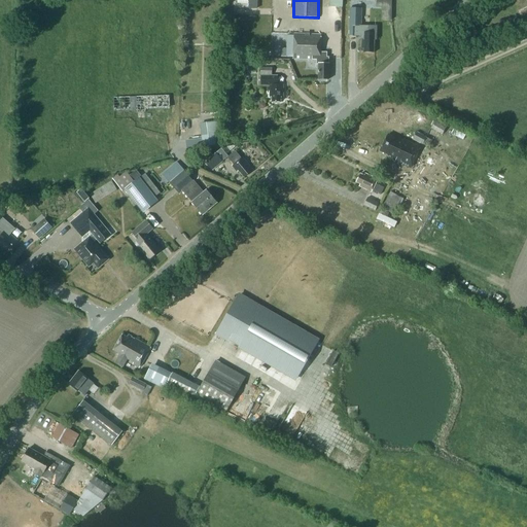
[(349,36),(361,36),(361,48),(364,48),(363,53),(375,53),(375,51),(374,51),(374,40),(377,40),(377,26),(361,26),(361,8),(350,8),(349,36)]
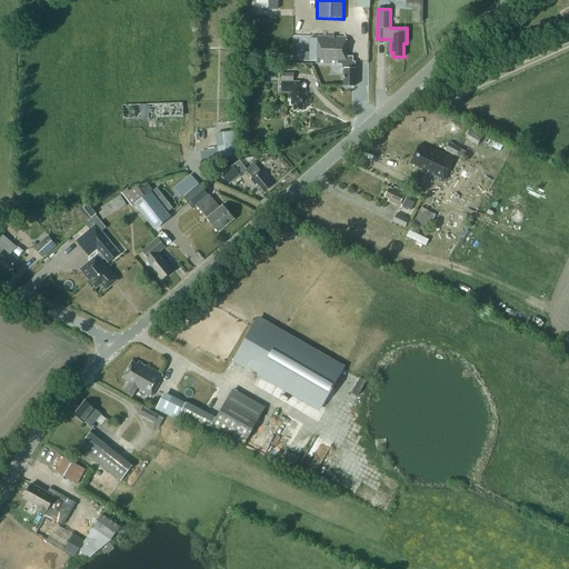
[(317,37),(317,63),(342,65),(341,69),(343,69),(343,86),(356,86),(356,69),(355,69),(356,61),(352,61),(352,57),(346,57),(347,38),(317,37)]
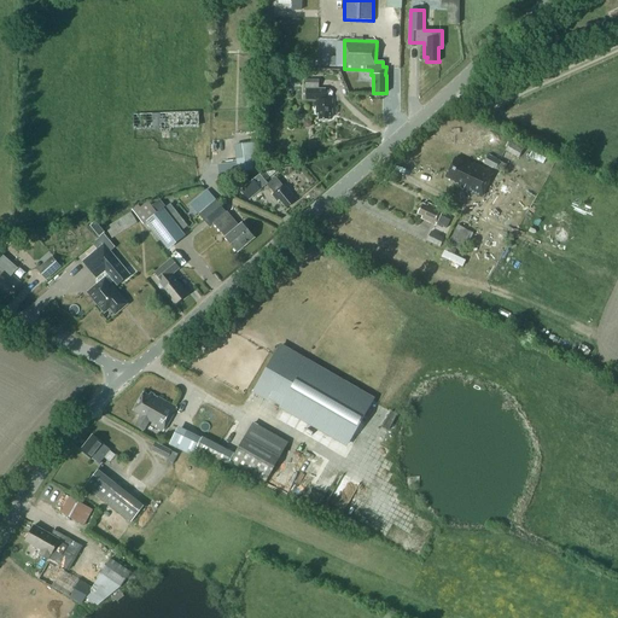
[(316,114),(319,114),(319,120),(330,120),(330,114),(332,114),(332,99),(325,99),(326,88),(307,88),(307,99),(316,99),(316,114)]
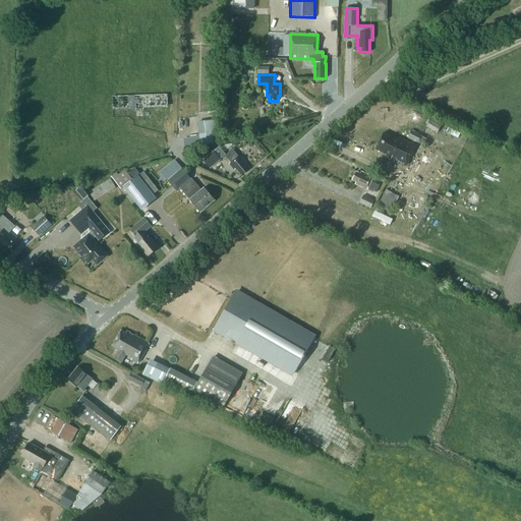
[(442,125),(430,119),(425,127),(437,133),(442,125)]
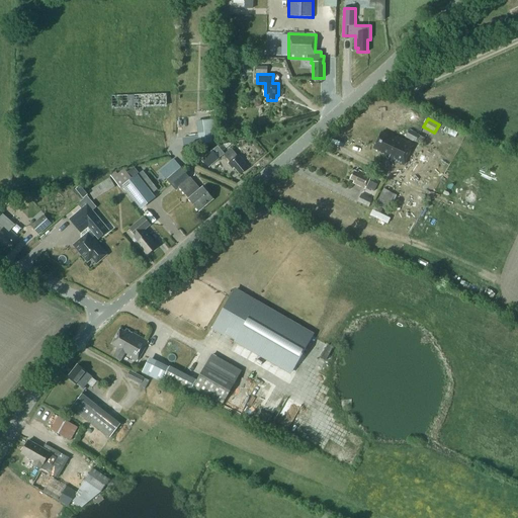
[(198,121),(199,137),(202,137),(203,145),(217,143),(213,119),(198,121)]
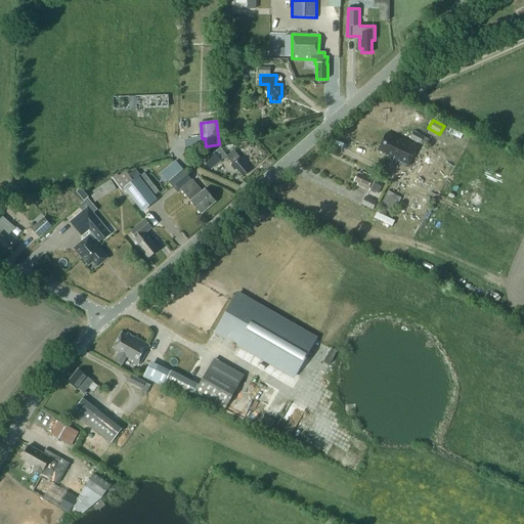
[(424,137),(425,136),(413,131),(409,139),(420,144),(420,143),(426,146),(430,140),(424,137)]
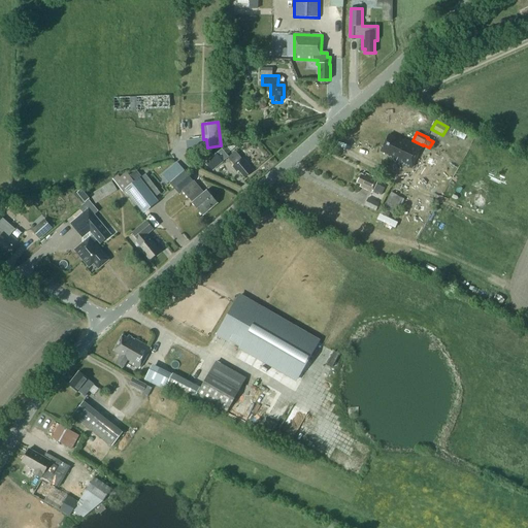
[(395,161),(411,168),(422,147),(404,139),(403,141),(389,135),(381,152),(396,159),(395,161)]
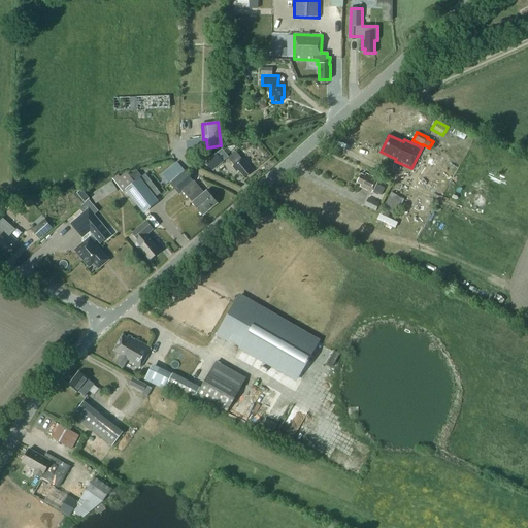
[(233,165),(232,166),(237,172),(239,171),(244,177),(254,170),(242,158),(241,159),(235,152),(228,158),(233,165)]
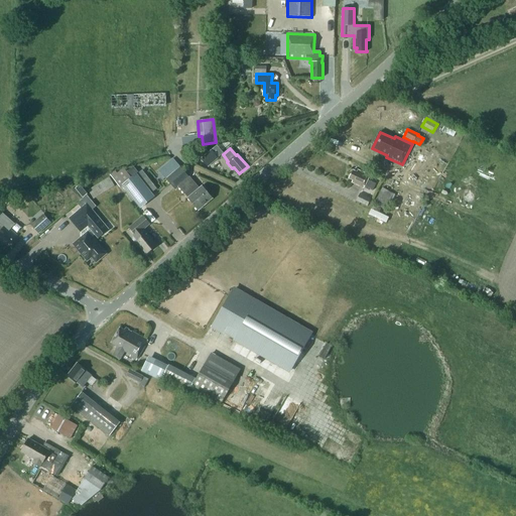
[(201,158),(208,166),(218,157),(212,149),(201,158)]
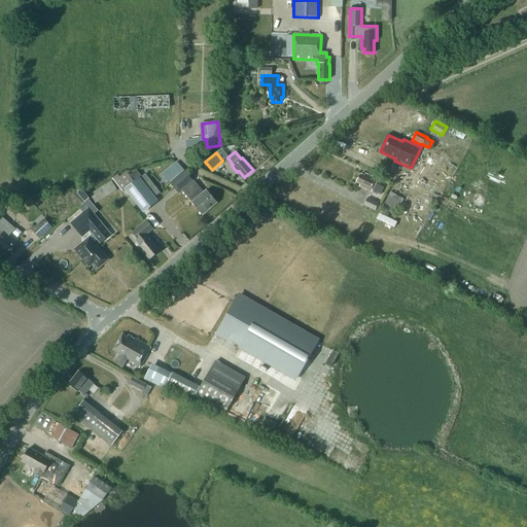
[(183,171),(170,182),(179,194),(182,190),(188,198),(191,202),(203,215),(217,203),(211,196),(213,194),(209,189),(207,190),(206,189),(203,192),(199,189),(200,188),(183,171)]
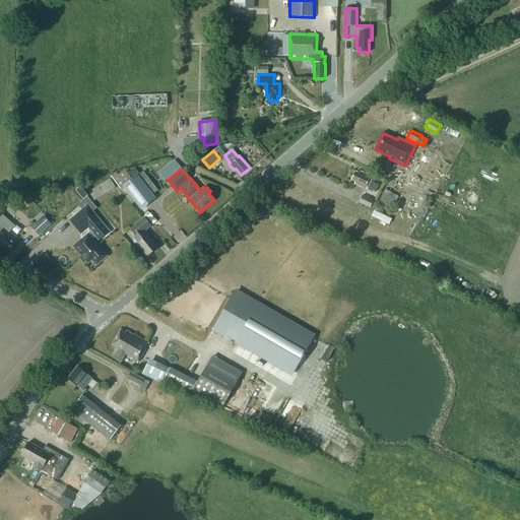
[(143,185),(149,181),(143,172),(132,180),(124,170),(113,179),(121,189),(124,187),(141,209),(154,198),(143,185)]
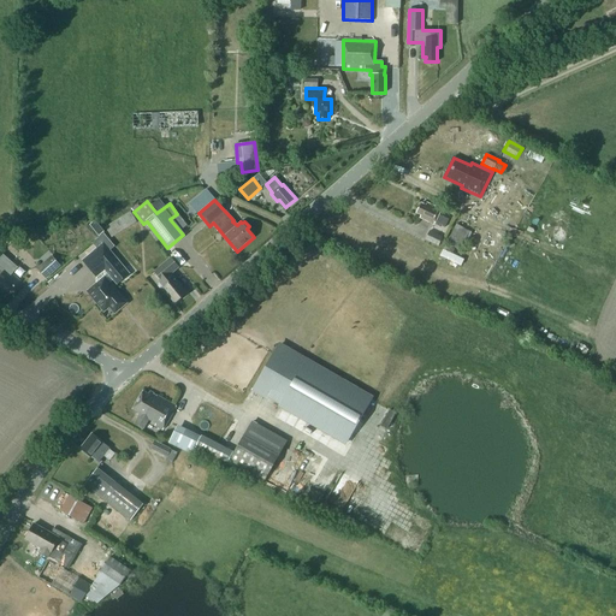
[(421,215),(420,218),(434,224),(436,223),(445,227),(449,219),(439,214),(442,209),(427,203),(426,206),(421,203),(416,213),(421,215)]
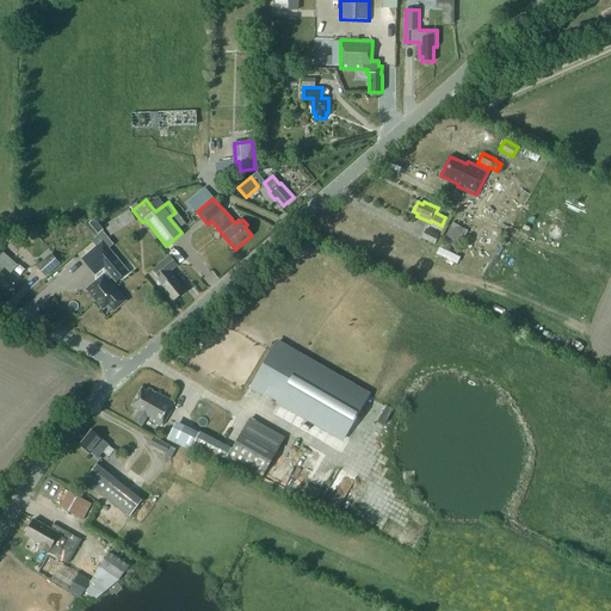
[(111,236),(136,221),(129,210),(104,226),(111,236)]
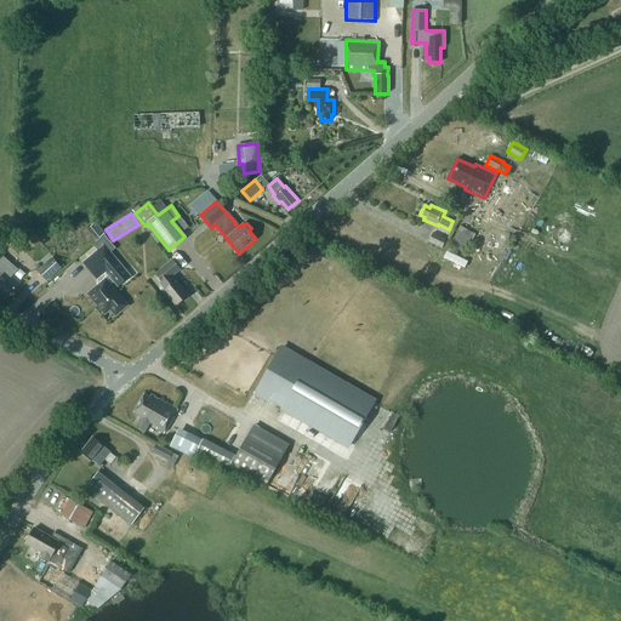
[(476,234),(460,227),(449,245),(466,254),(476,234)]
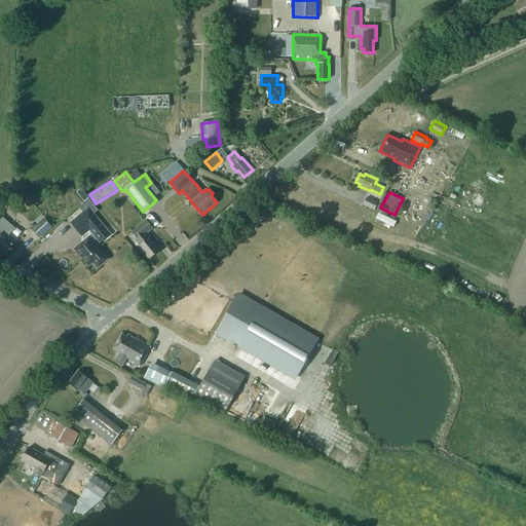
[(375,210),(378,202),(367,197),(364,204),(375,210)]
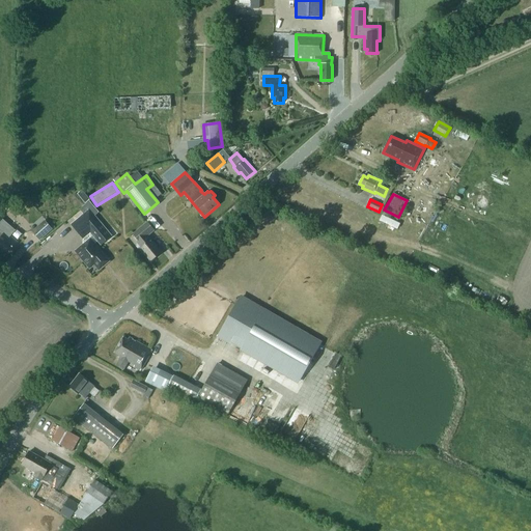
[(83,214),(74,222),(86,235),(90,232),(101,245),(111,235),(94,216),(99,212),(89,201),(79,210),(83,214)]
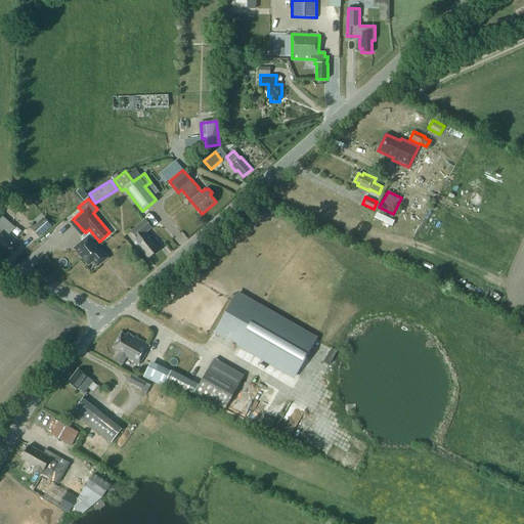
[(379,211),(376,218),(394,226),(397,218),(379,211)]
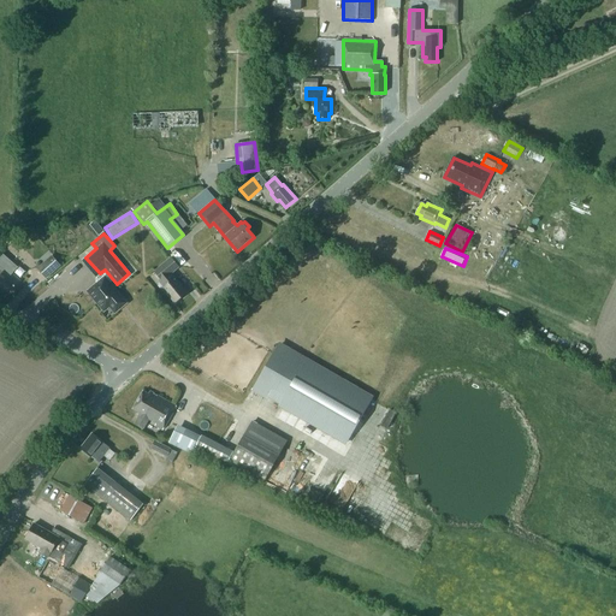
[(0,282),(6,289),(7,288),(11,290),(19,280),(11,273),(13,272),(0,260),(0,259),(4,255),(0,253),(0,282)]
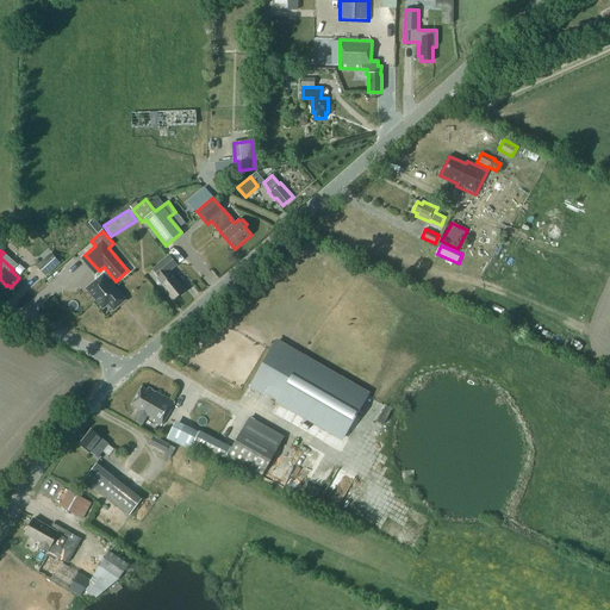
[(60,263),(51,253),(37,266),(47,275),(60,263)]
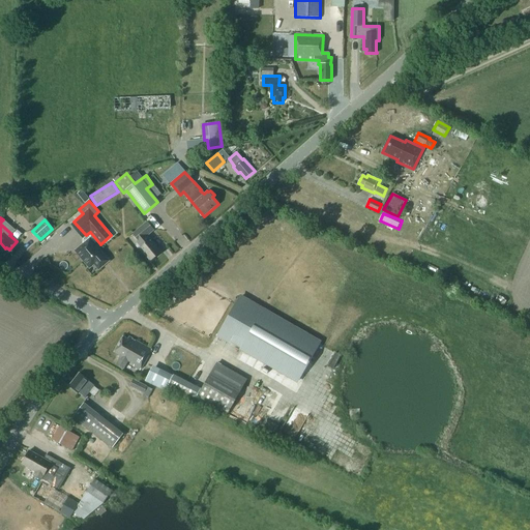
[(150,261),(160,252),(150,239),(147,235),(154,230),(147,222),(134,234),(143,245),(140,248),(150,261)]
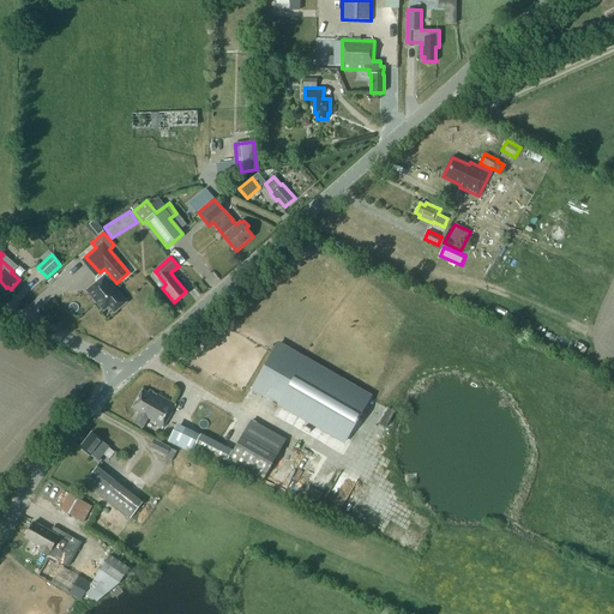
[(95,298),(97,301),(97,304),(100,306),(102,306),(103,308),(109,304),(115,309),(124,302),(104,278),(89,290),(91,293),(90,295),(92,298),(95,298)]
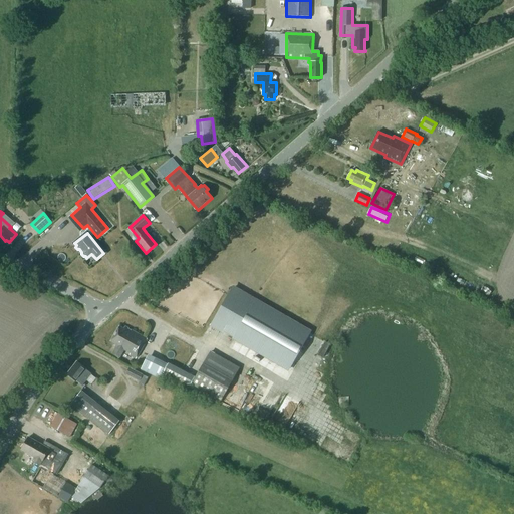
[(224,331),(227,324),(237,330),(234,337),(288,368),(309,332),(233,288),(212,324),(224,331)]
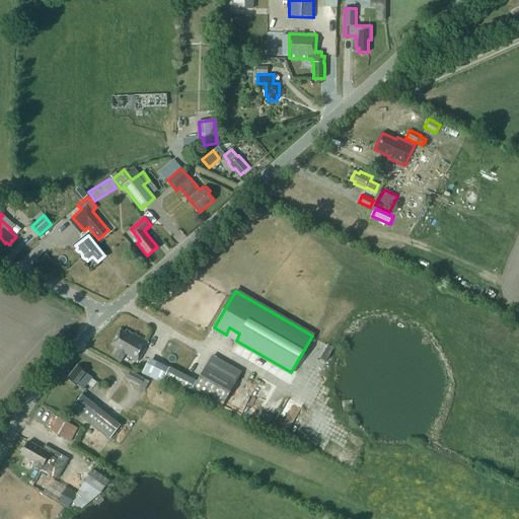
[(131,358),(137,362),(148,343),(126,329),(125,331),(121,329),(112,345),(119,349),(114,357),(121,361),(126,353),(132,356),(131,358)]
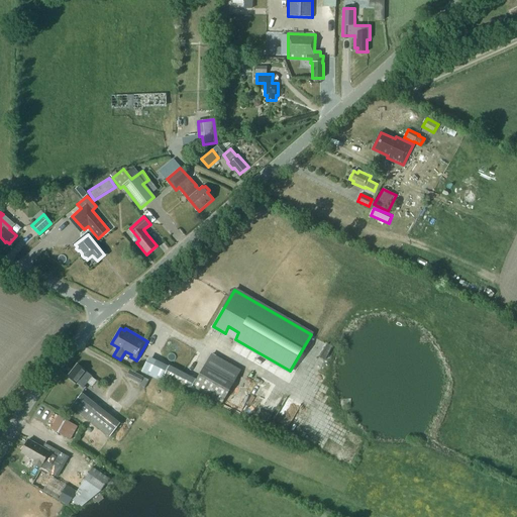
[(212,353),(205,366),(197,381),(195,380),(193,384),(191,388),(220,404),(233,382),(240,370),(212,353)]
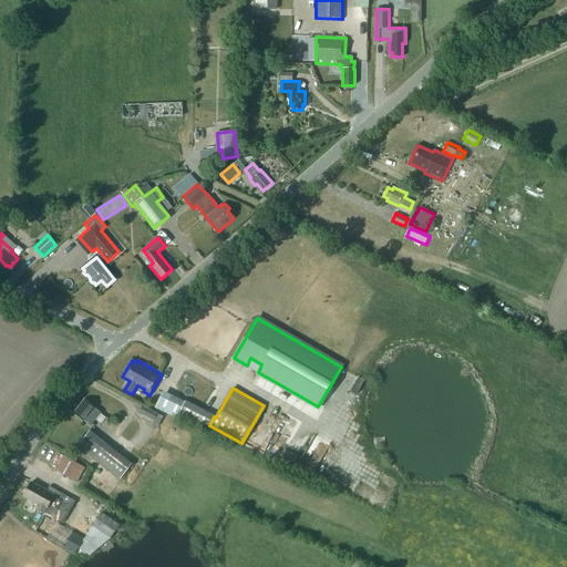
[(95,408),(95,406),(85,399),(74,413),(84,421),(91,425),(101,412),(95,408)]
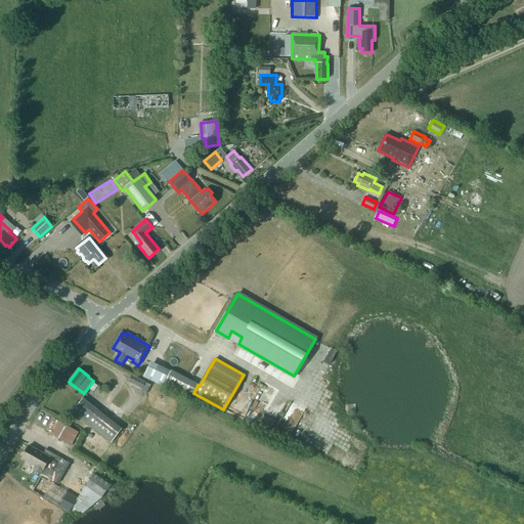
[(195,389),(198,385),(171,372),(165,384),(191,398),(193,393),(195,389)]
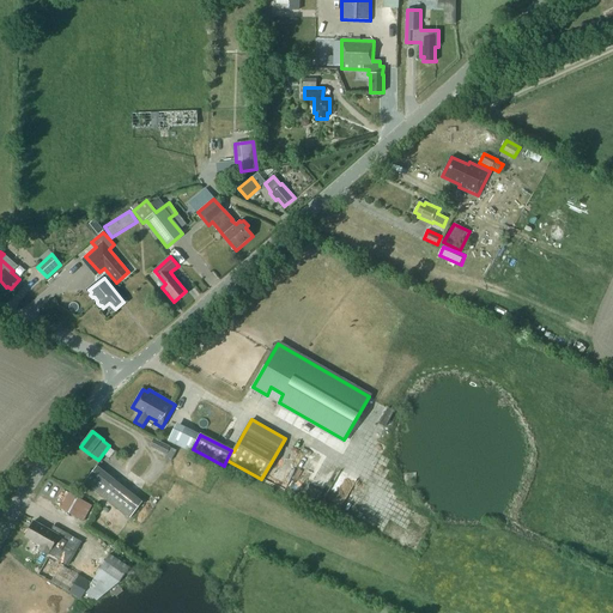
[(170,447),(153,438),(150,447),(167,455),(170,447)]
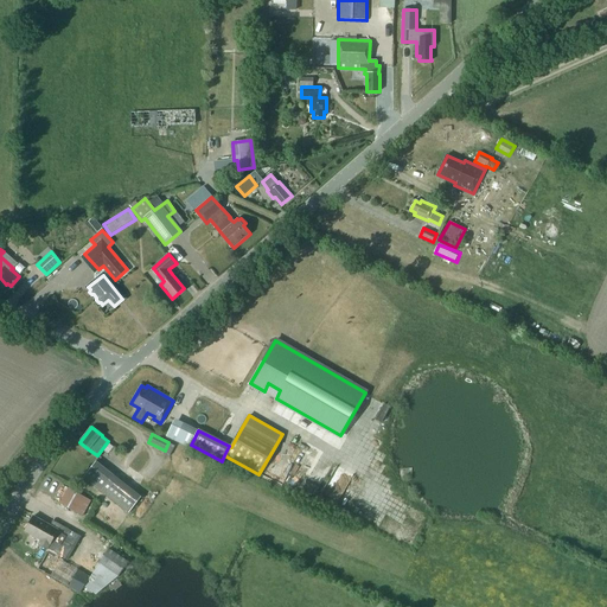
[(84,477),(129,512),(141,497),(96,461),(84,477)]
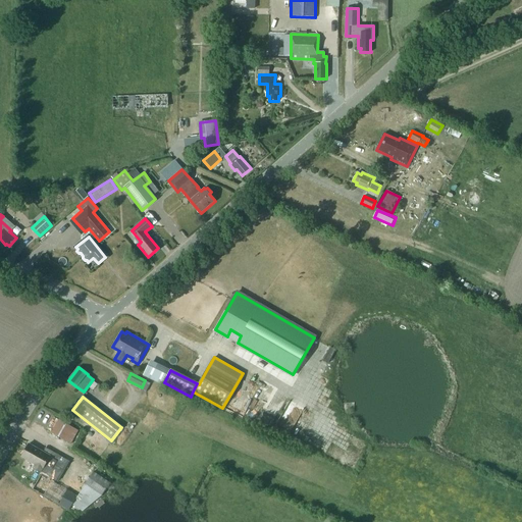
[(71,444),(79,430),(59,420),(52,432),(71,444)]
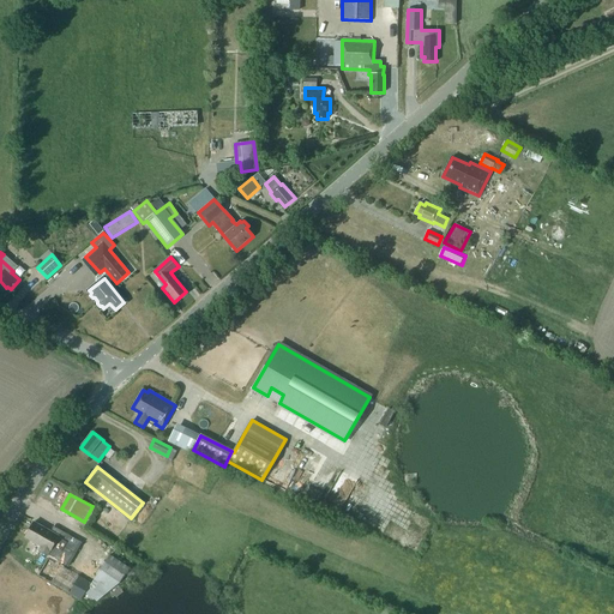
[(68,566),(82,542),(53,527),(50,531),(34,522),(25,537),(41,546),(38,551),(48,555),(48,554),(56,559),(58,559),(68,566)]
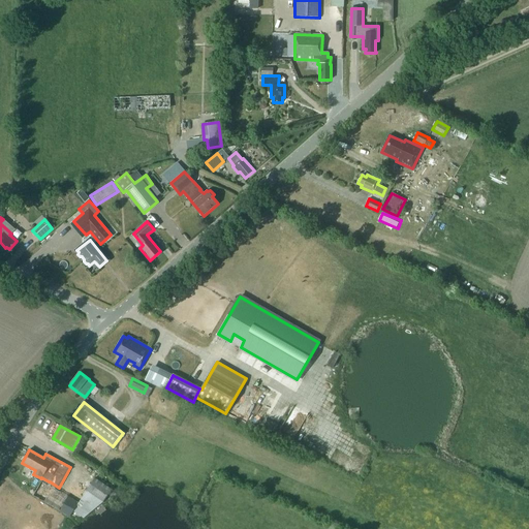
[(104,500),(112,489),(95,477),(88,488),(104,500)]
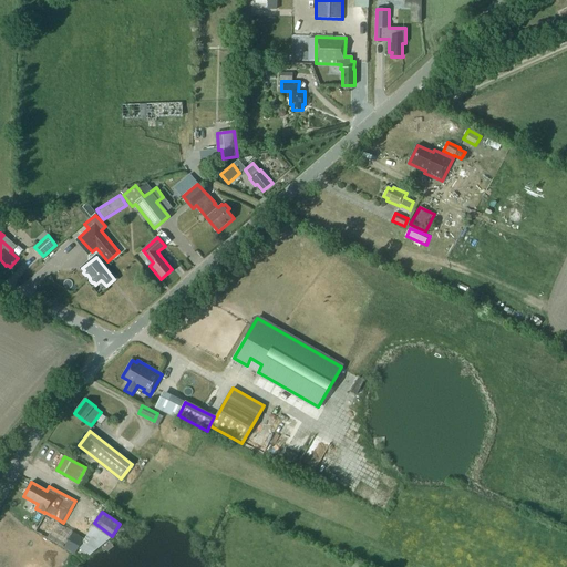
[(74,554),(83,538),(44,516),(35,532),(74,554)]
